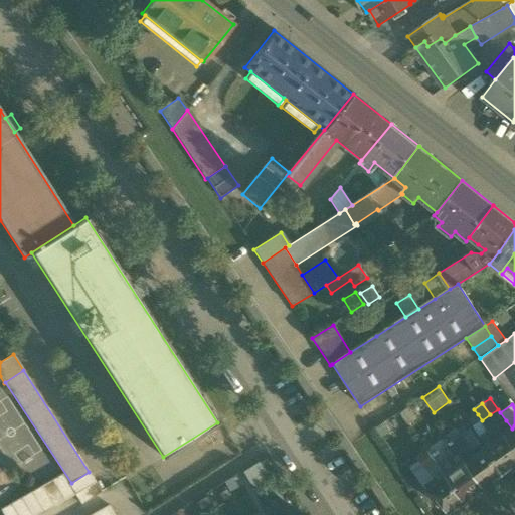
[(378,435),(413,419),(408,408),(374,424),(378,435)]
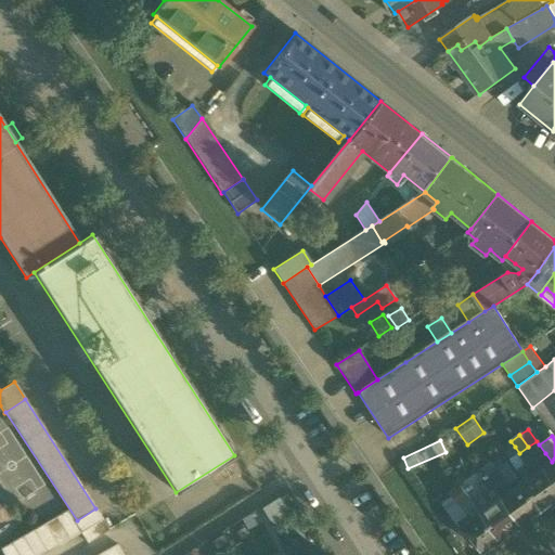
[(528,447),(537,460),(545,453),(539,444),(537,441),(528,447)]
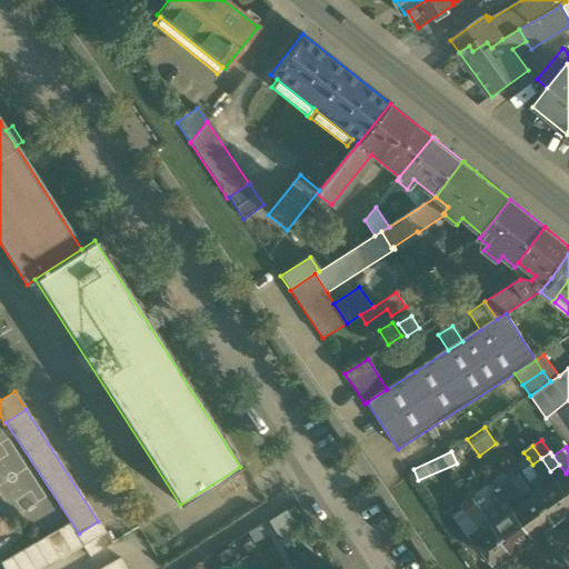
[(516,467),(520,473),(532,465),(528,458),(516,467)]
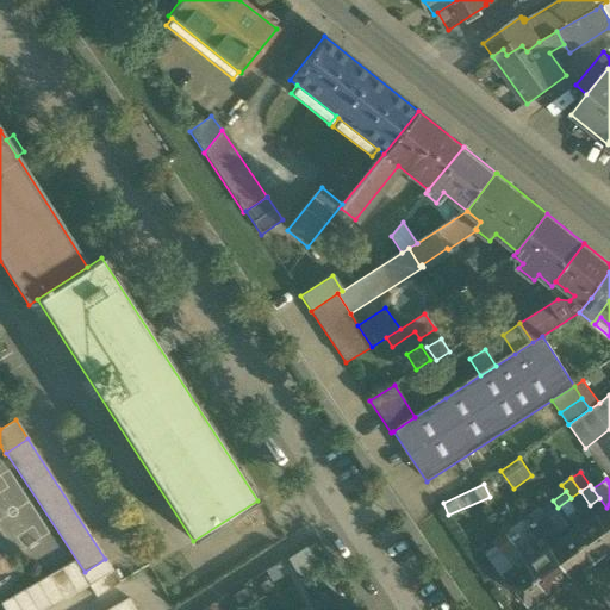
[(596,561),(609,551),(609,533),(597,515),(590,505),(580,491),(571,498),(579,509),(587,521),(574,531),(596,561)]
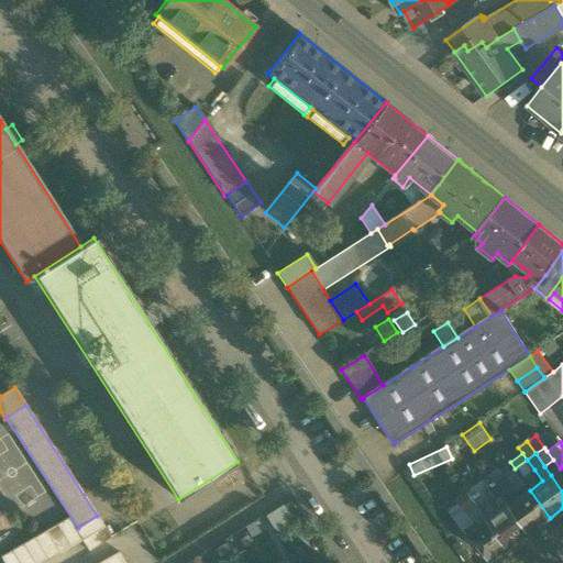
[(515,468),(521,479),(534,470),(527,460),(515,468)]
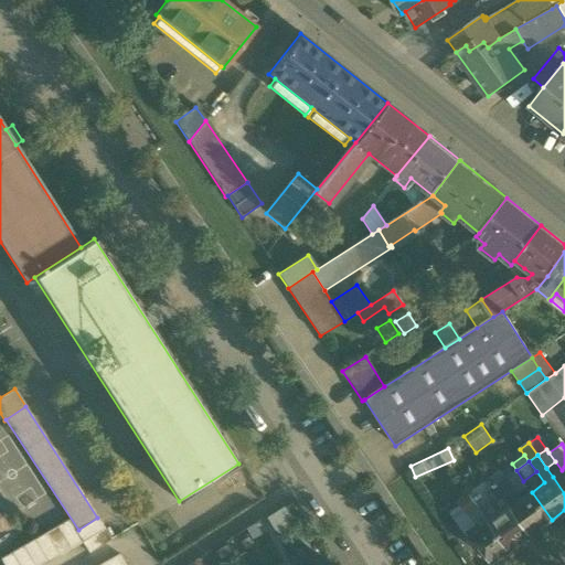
[(546,468),(553,477),(562,470),(555,461),(546,468)]
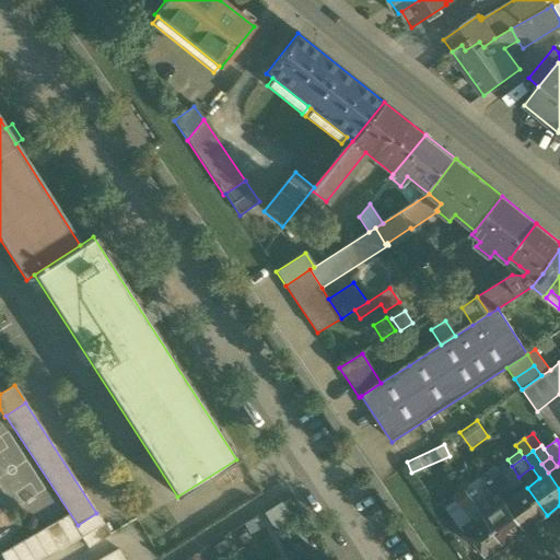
[(559,463),(557,466),(548,473),(559,489),(559,463)]
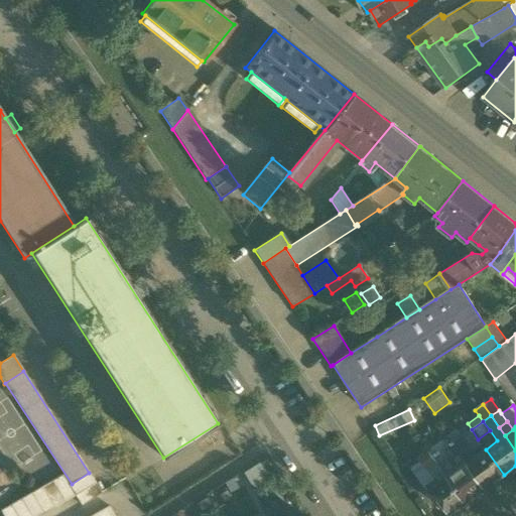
[(446,435),(452,443),(460,437),(462,436),(457,428),(446,435)]
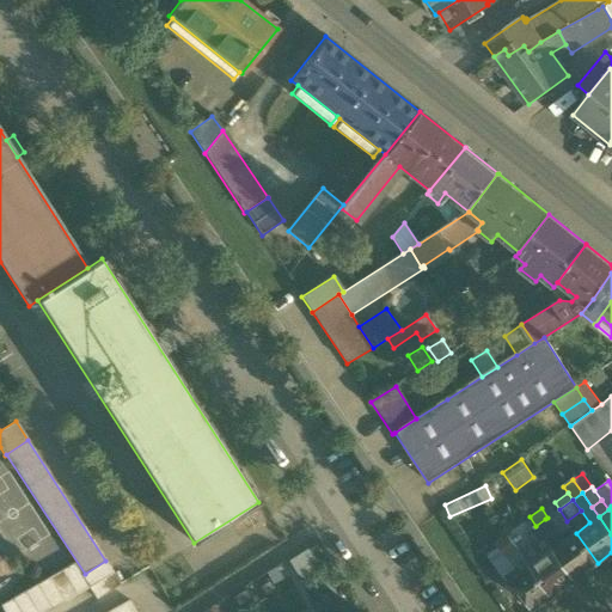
[(548,518),(545,519),(555,533),(558,534),(570,526),(567,521),(560,509),(548,518)]
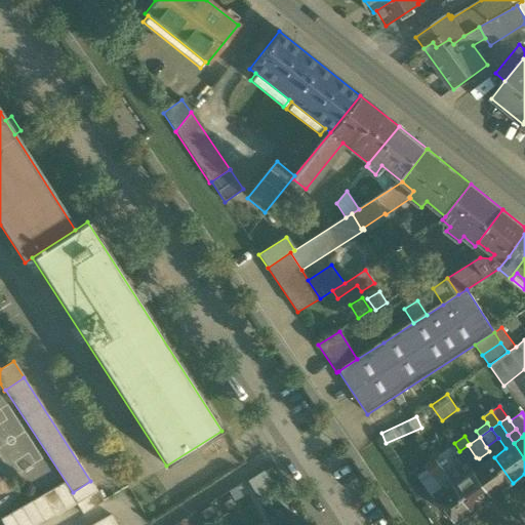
[(489,451),(494,457),(506,448),(498,438),(486,447),(489,451)]
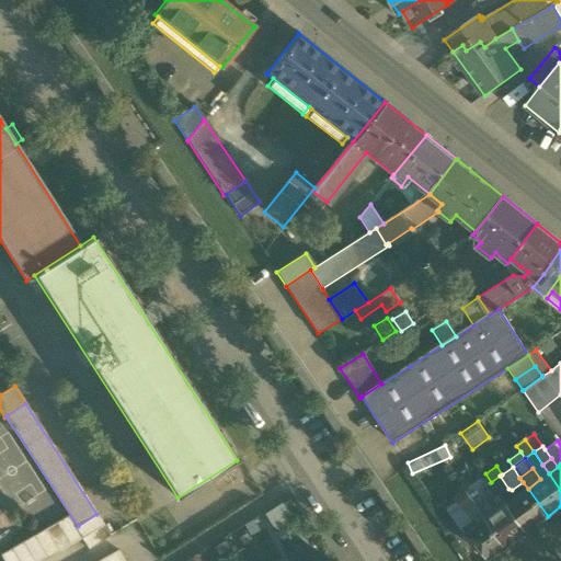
[(500,476),(491,482),(500,494),(506,504),(517,496),(512,490),(508,489),(500,476)]
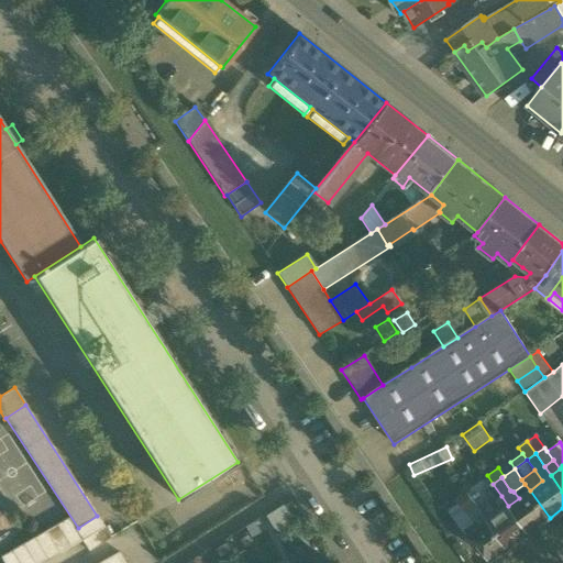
[(494,501),(501,496),(493,484),(485,489),(490,497),(494,501)]
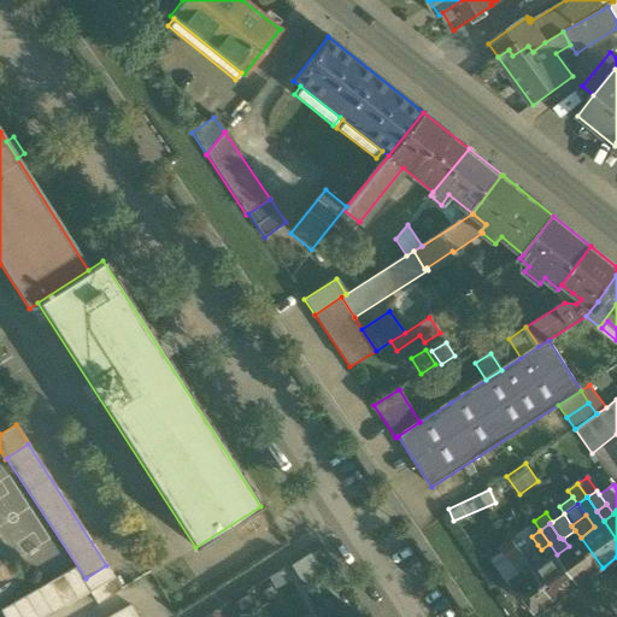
[(579,585),(603,568),(581,538),(569,546),(557,554),(579,585)]
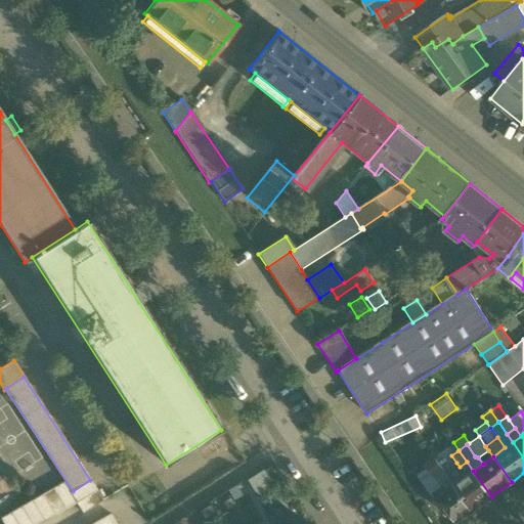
[(426,468),(433,478),(443,472),(434,457),(424,465),(426,468)]
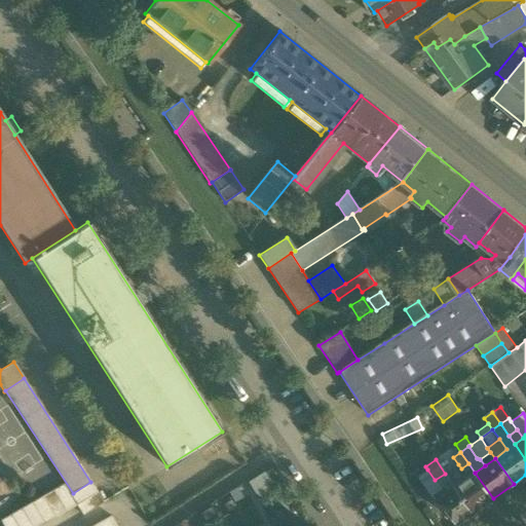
[(461,468),(467,477),(475,473),(468,463),(461,468)]
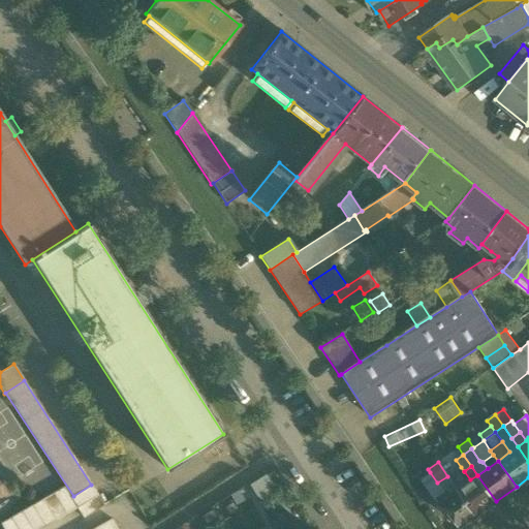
[(461,467),(447,476),(458,490),(470,479),(464,471),(461,467)]
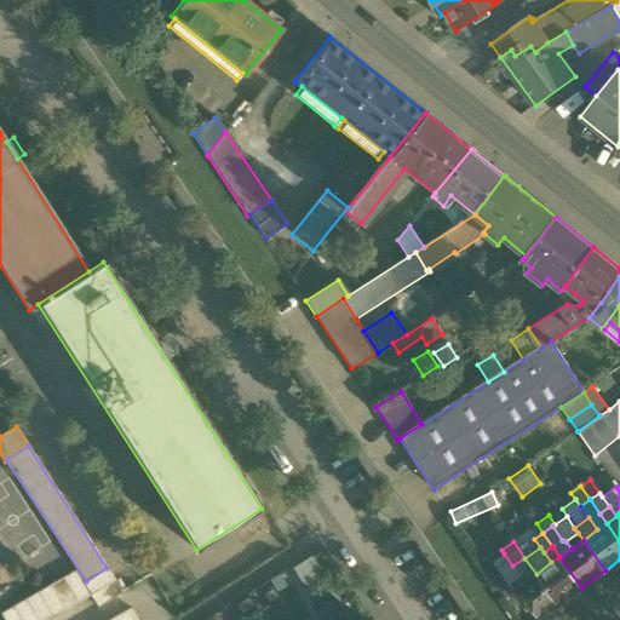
[(522,578),(512,566),(504,554),(493,562),(514,590),(516,589),(512,584),(522,578)]
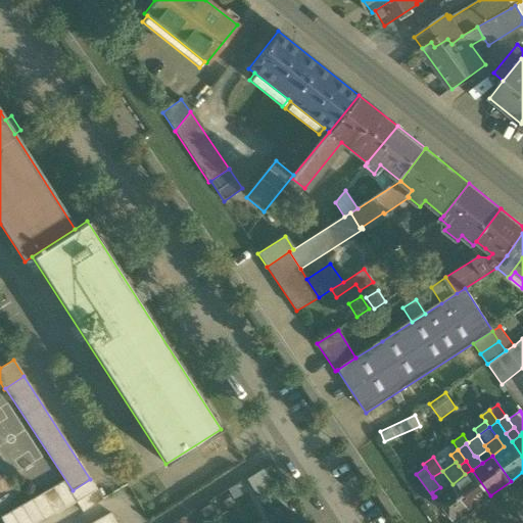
[(264,468),(246,479),(257,496),(275,485),(264,468)]
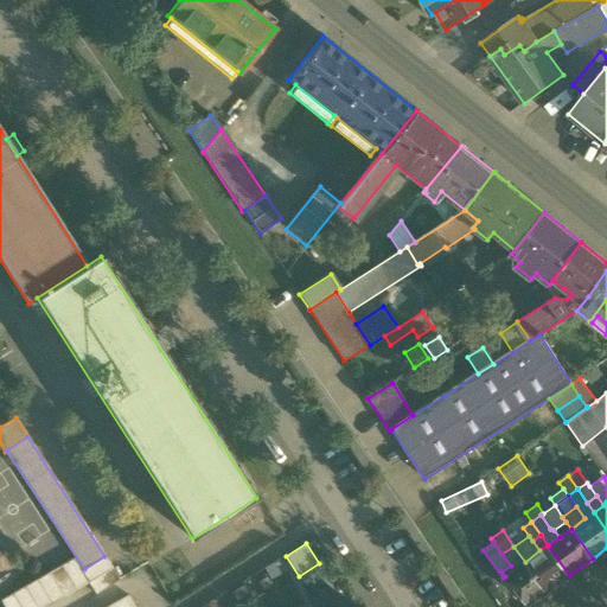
[(547,592),(569,575),(548,545),(540,550),(525,562),(547,592)]
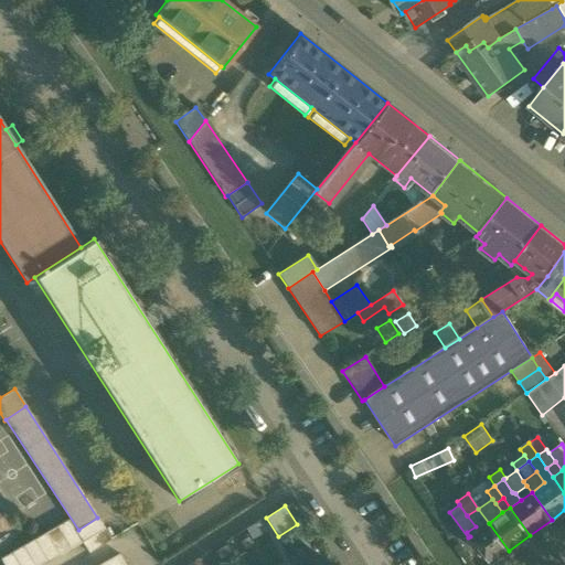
[(489,523),(478,509),(467,515),(476,526),(478,525),(480,529),(489,523)]
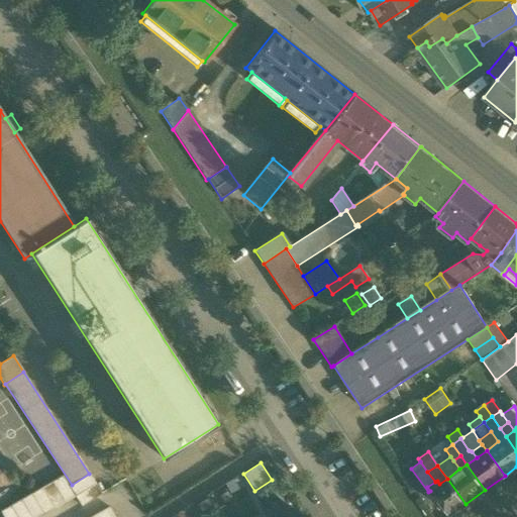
[(69,487),(75,497),(96,484),(89,474),(72,485),(69,487)]
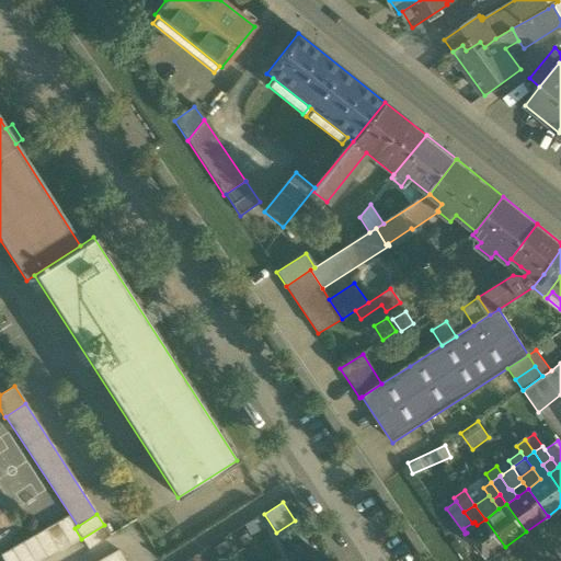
[(3,560),(43,560),(81,539),(75,528),(68,516),(1,556),(3,560)]
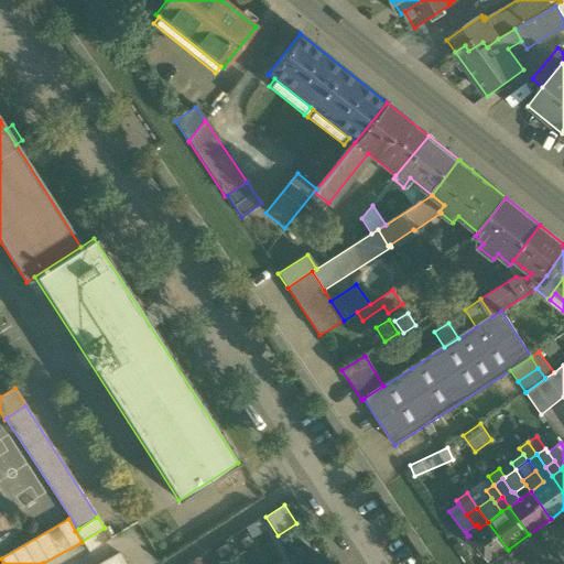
[(490,563),(508,550),(488,522),(479,528),(477,524),(475,525),(466,531),(469,535),(467,537),(479,554),(484,552),(490,563)]
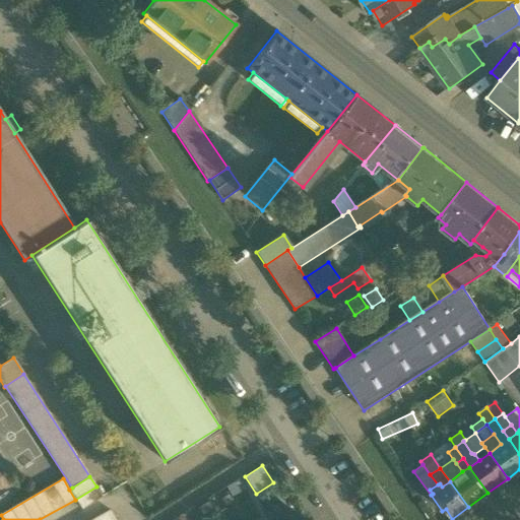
[(103,497),(96,486),(75,500),(82,510),(103,497)]
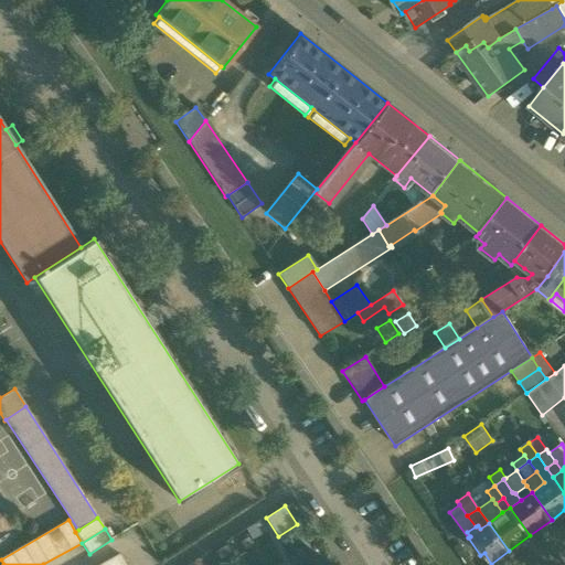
[(102,564),(125,564),(119,555),(102,564)]
